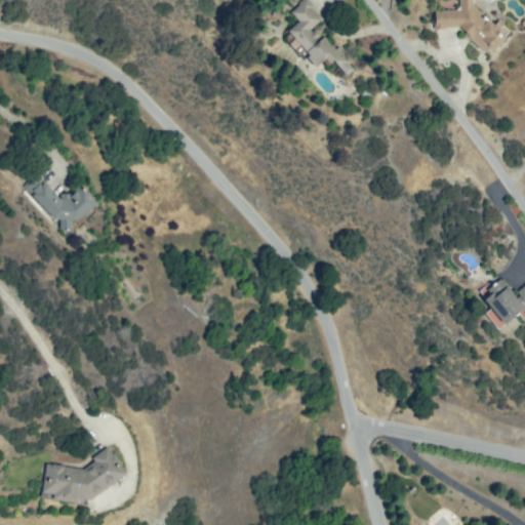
[(299,0),(309,0),(324,21),(315,28),(323,39),(329,35),(355,70),(348,76),(329,51),(315,63),(290,30),(301,21),(291,6),(299,0)]
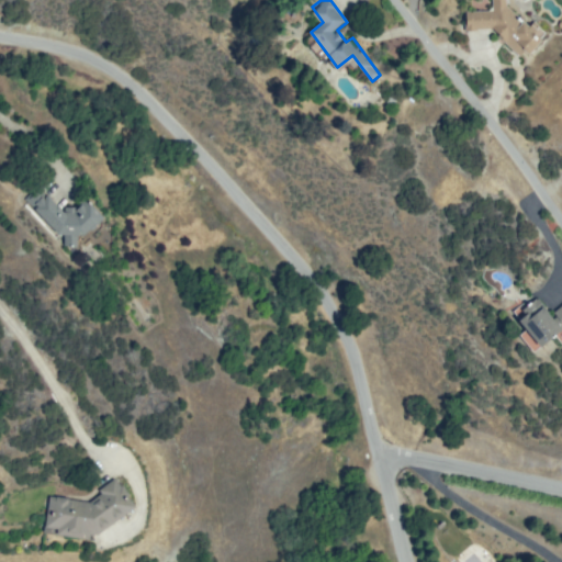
[(508,0),(508,4),(544,40),(528,59),(496,27),(469,31),(465,13),(495,10),(495,0),(508,0)]
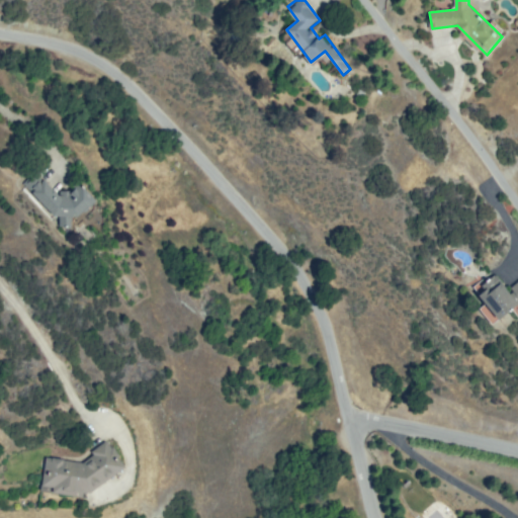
[(105,197),(81,219),(73,219),(74,228),(61,226),(61,214),(27,186),(40,174),(59,191),(75,191),(85,184),(105,197)]
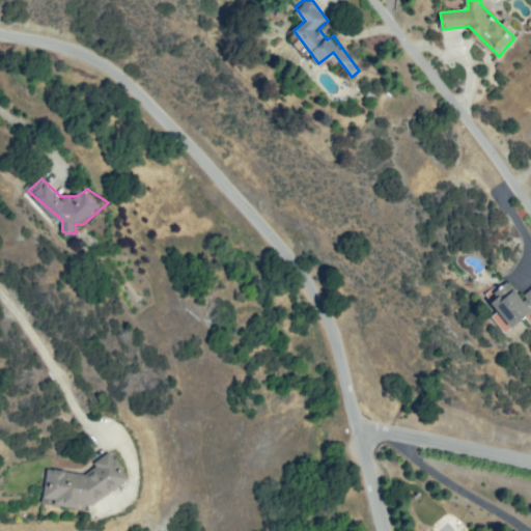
[(530,311),(514,327),(488,298),(508,279),(525,298),(530,291),(530,311)]
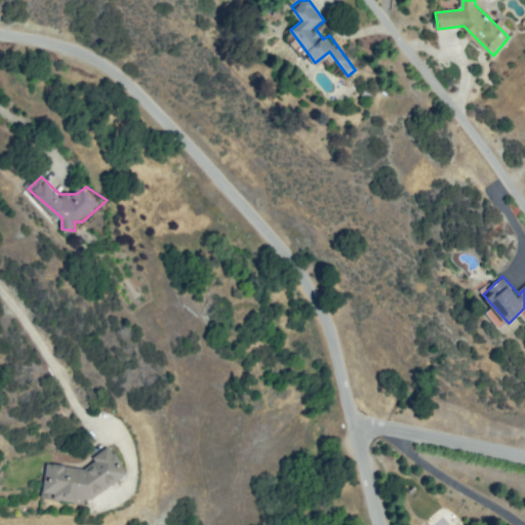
[(116,449),(88,470),(48,467),(44,496),(95,500),(131,475),(116,449)]
